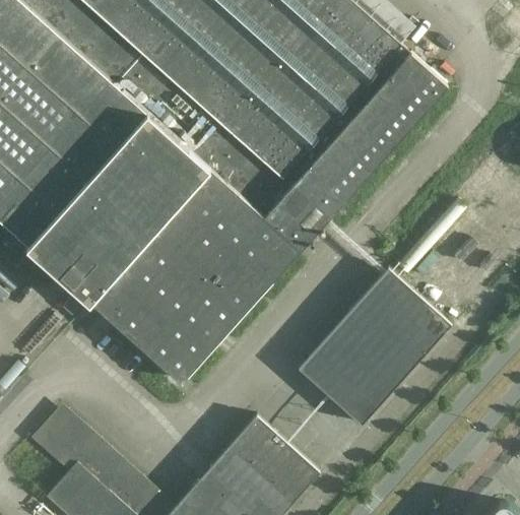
[(447,86),(349,0),(0,0),(0,224),(73,291),(75,288),(182,384),(447,86)]
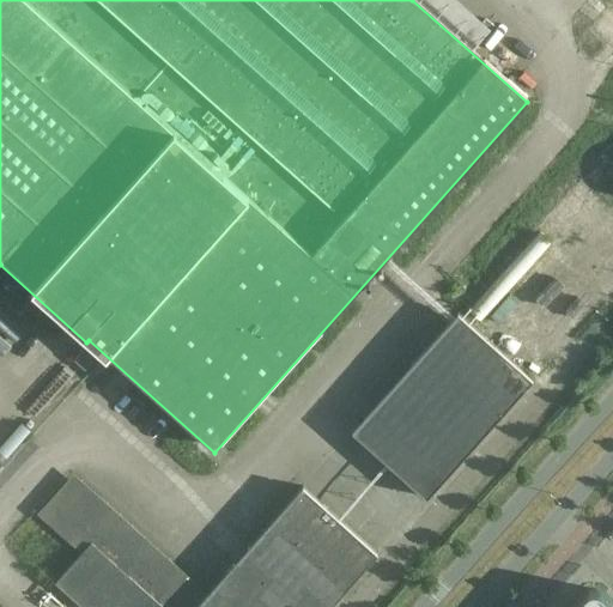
[(595,181),(601,175),(596,170),(590,176),(595,181)]
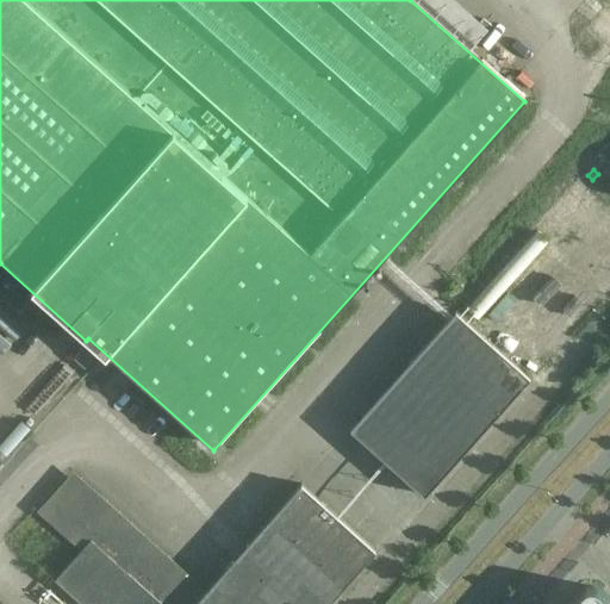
[(350,434),(391,471),(424,500),(529,381),(455,316),(350,434)]
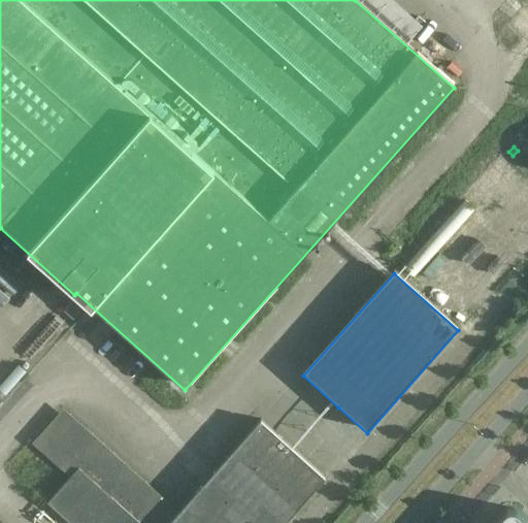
[(261,424),(179,515),(63,412),(31,447),(70,481),(47,507),(66,522),(287,522),(325,481),(261,424)]
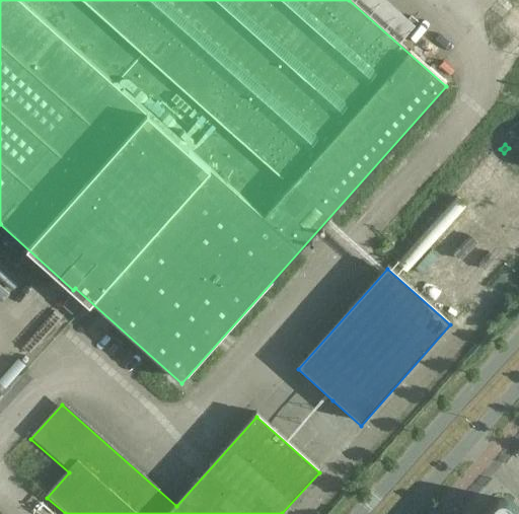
[(517,513),(509,506),(504,503),(499,504),(495,506),(488,513),(517,513)]
